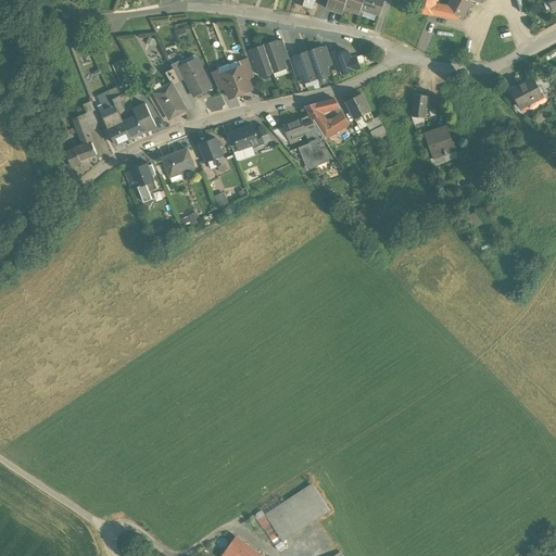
[(327,0),(325,9),(342,14),(344,10),(346,0),(327,0)]
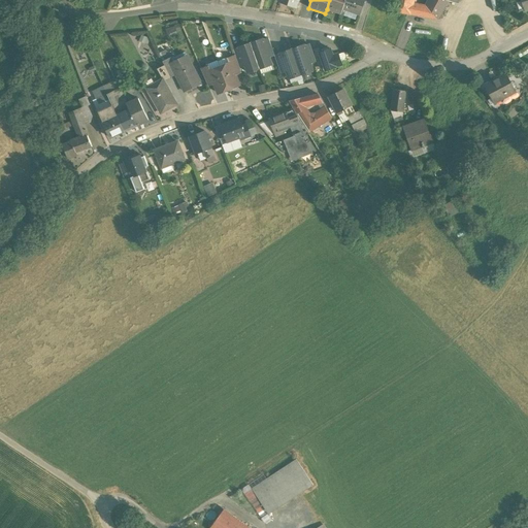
[(329,0),(327,9),(340,14),(342,9),(345,0),(329,0)]
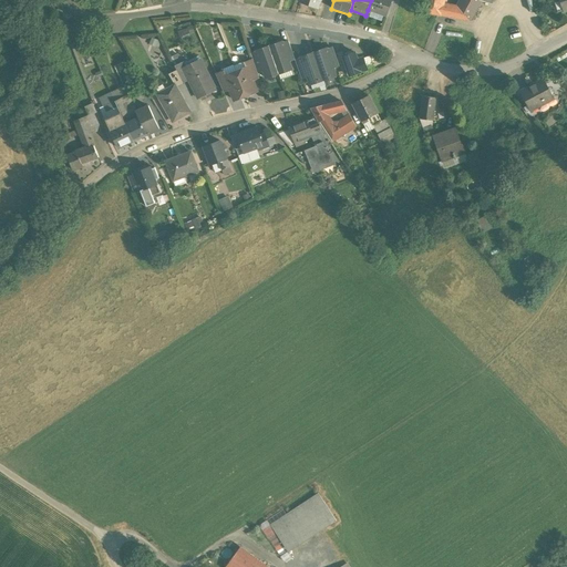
[(371,0),(368,10),(387,16),(391,0),(371,0)]
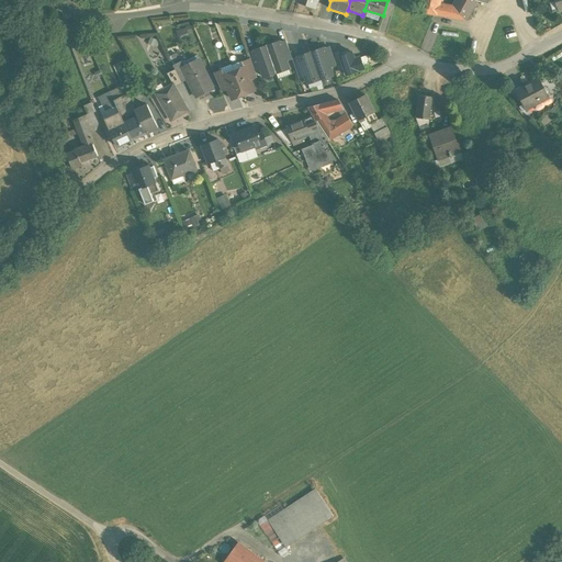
[(423,0),(420,12),(436,15),(438,4),(438,0),(423,0)]
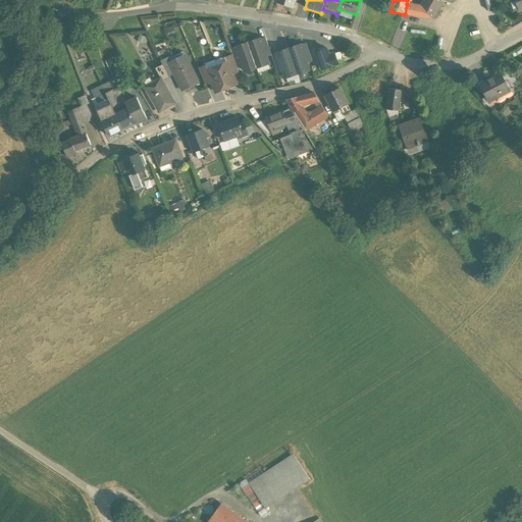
[(425,0),(422,7),(407,4),(405,14),(420,17),(422,9),(434,14),(441,1),(441,0),(425,0)]
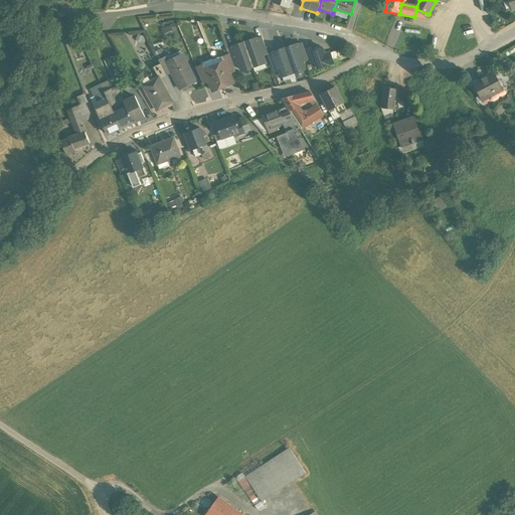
[(508,0),(499,0),(502,9),(505,8),(503,3),(509,1),(508,0)]
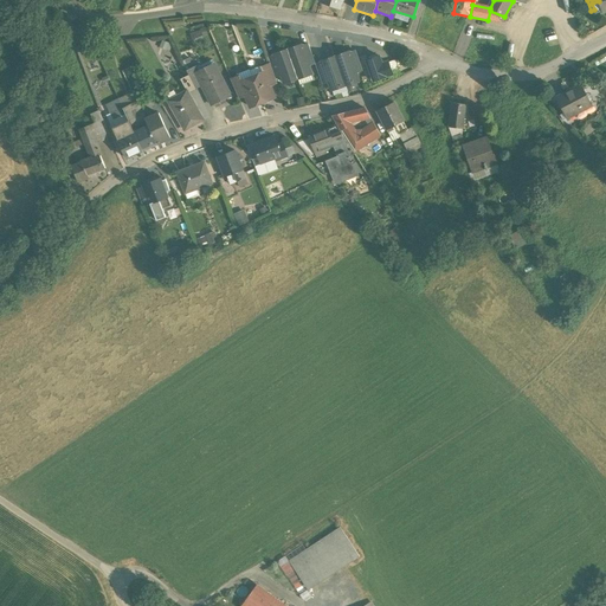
[(599,1),(592,4),(594,10),(595,14),(603,12),(599,1)]
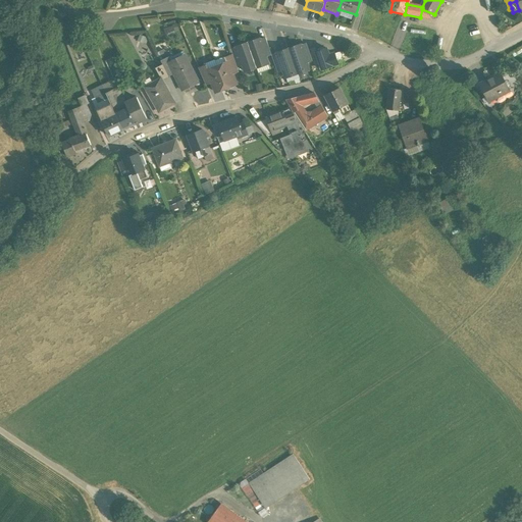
[(434,14),(422,9),(420,17),(431,19),(434,14)]
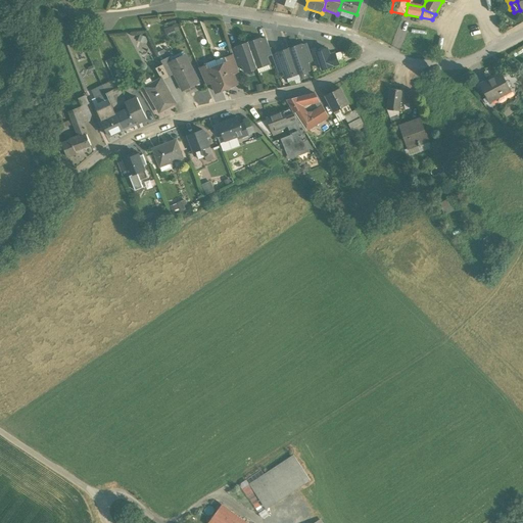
[(266,39),(259,41),(266,58),(272,56),(266,39)]
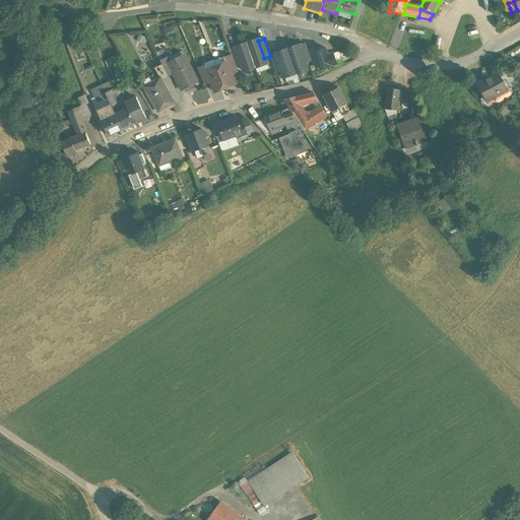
[(258,40),(247,44),(255,68),(266,64),(264,58),(258,41),(258,40)]
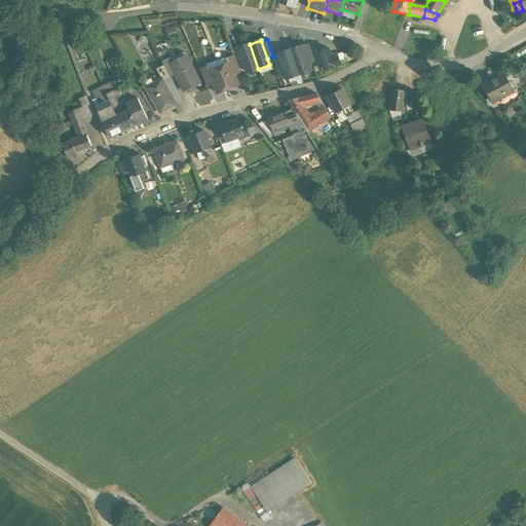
[(250,44),(237,47),(243,66),(247,73),(258,69),(250,44)]
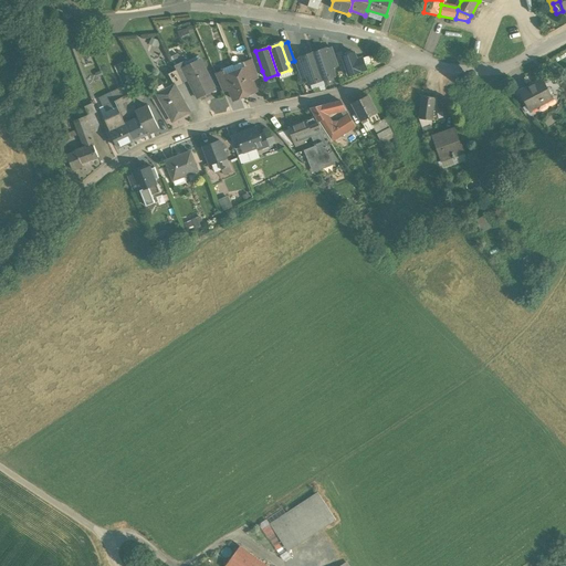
[(325,49),(313,53),(322,81),(335,76),(332,69),(325,50),(325,49)]
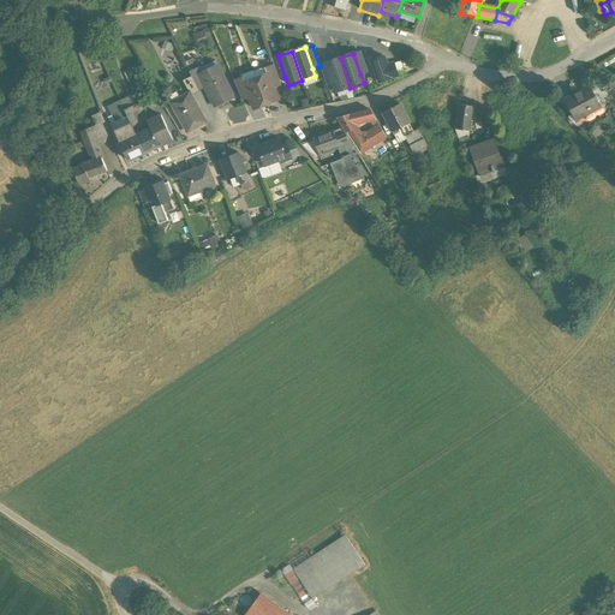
[(360,53),(353,54),(360,75),(368,73),(363,59),(360,53)]
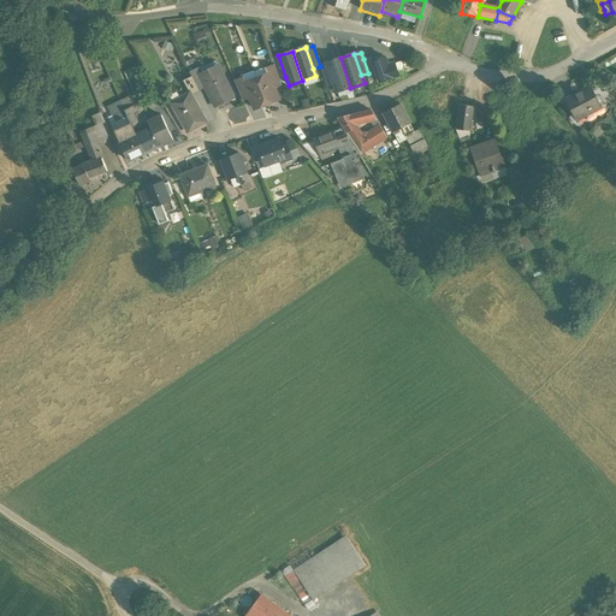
[(285,77),(279,57),(272,59),(274,66),(279,80),(285,77)]
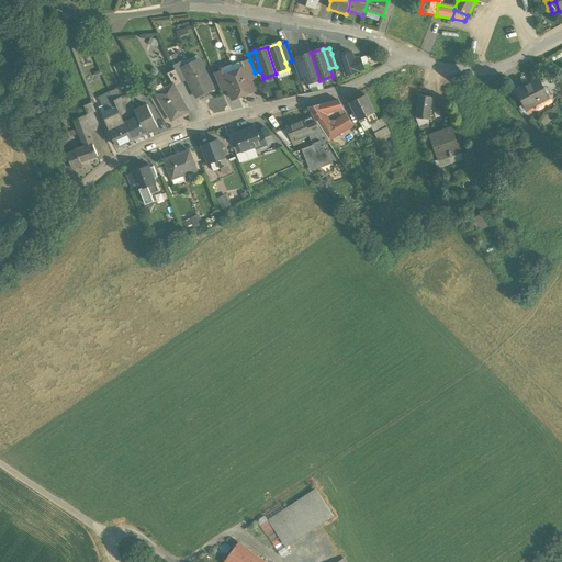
[(339,56),(338,52),(332,54),(336,67),(338,71),(344,69),(339,57),(339,56)]
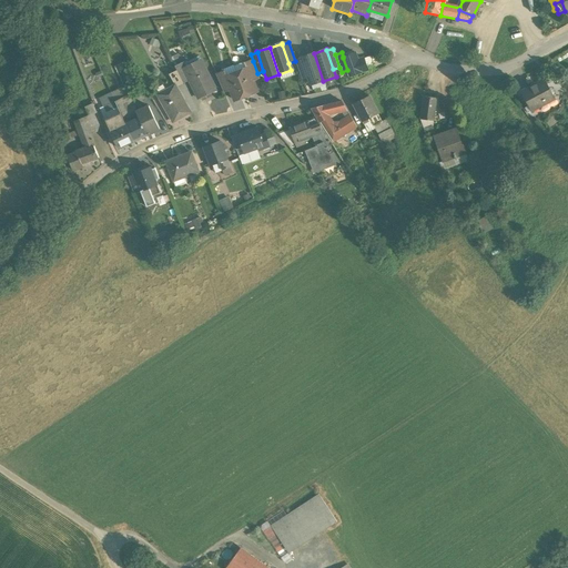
[(314,53),(301,58),(302,59),(308,78),(311,85),(323,81),(314,53)]
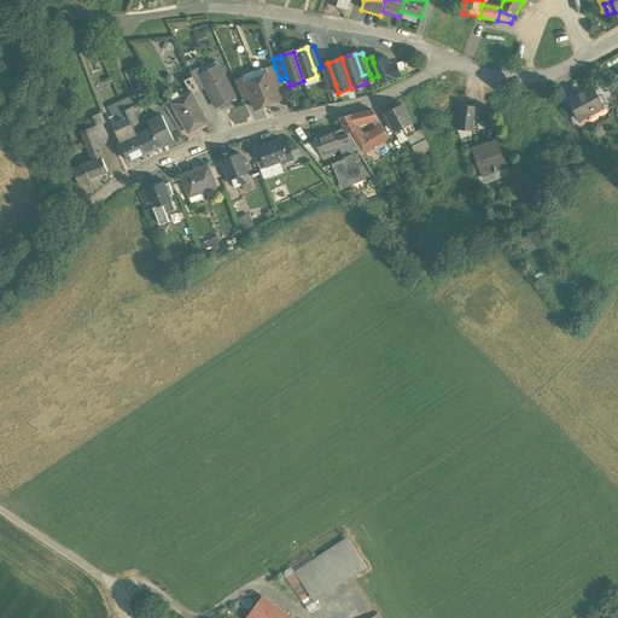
[(373,62),(373,63),(378,76),(380,83),(400,76),(396,64),(389,65),(386,58),(373,62)]
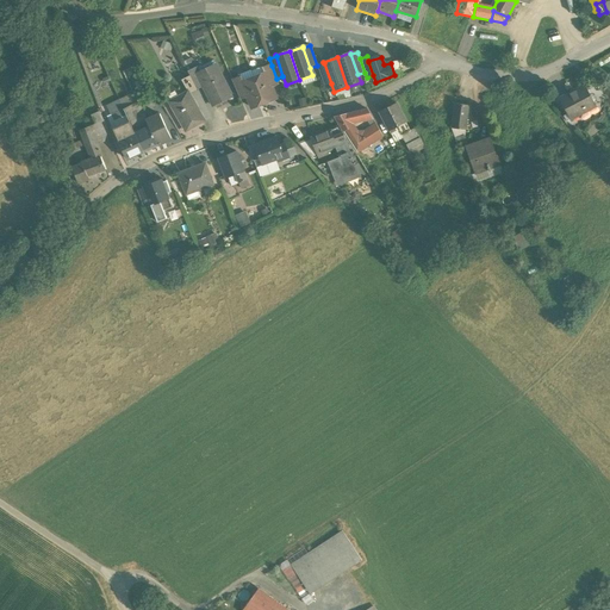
[(324,63),(317,66),(324,86),(331,83),(324,63)]
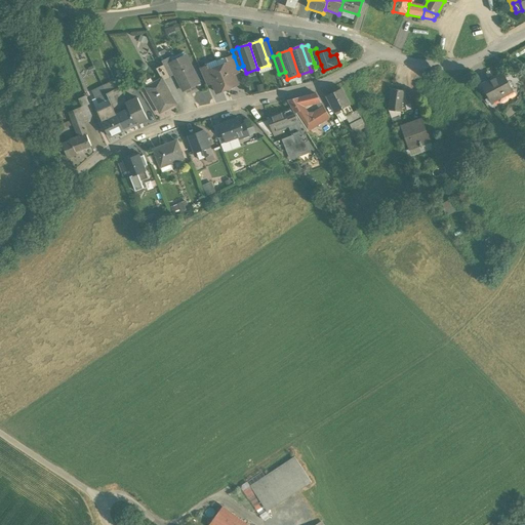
[(173,64),(169,56),(161,62),(163,66),(168,77),(169,77),(175,75),(184,91),(199,83),(187,57),(173,64)]
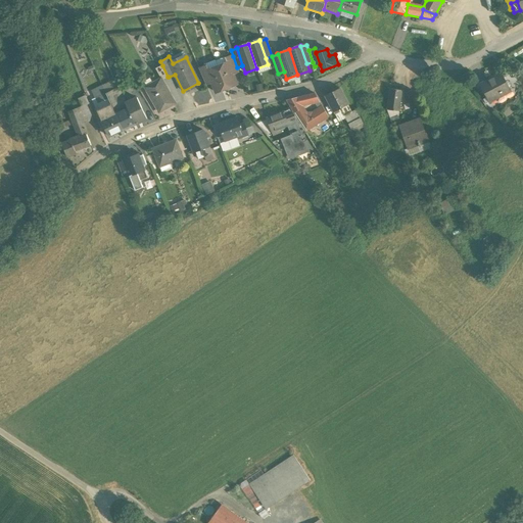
[(233,56),(226,58),(227,62),(228,62),(232,74),(238,72),(237,67),(233,56)]
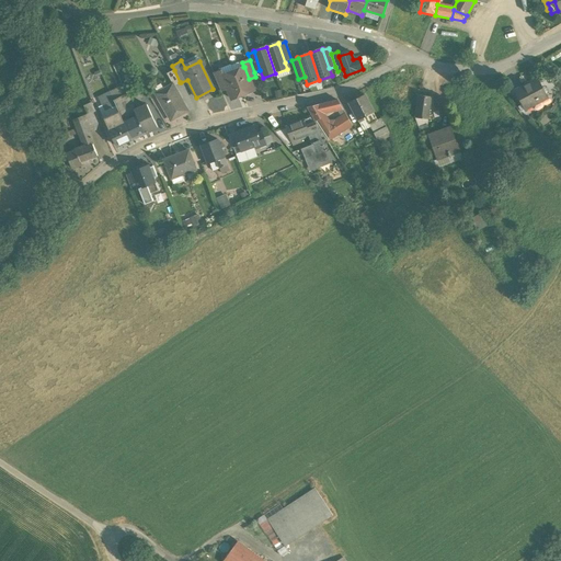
[(243,67),(233,71),(242,95),(254,91),(249,79),(244,67),(243,67)]
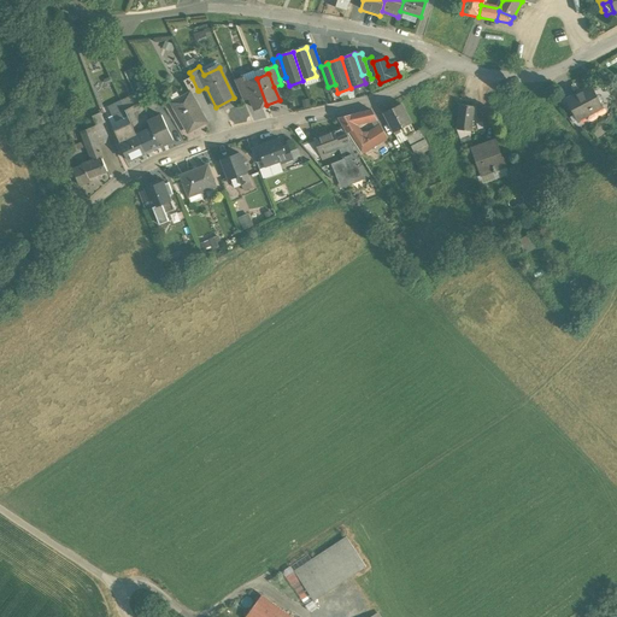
[(192,77),(183,81),(189,93),(191,94),(198,90),(192,77)]
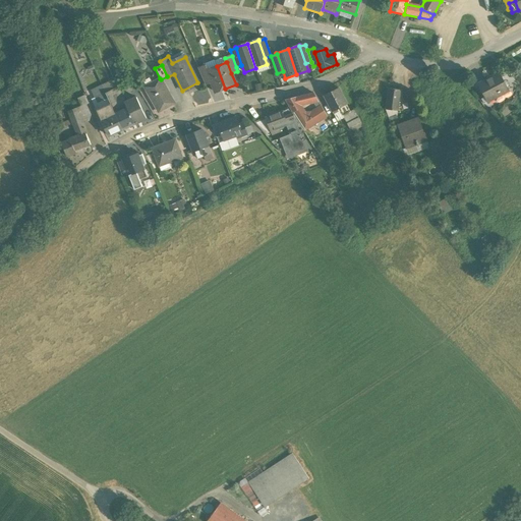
[(206,66),(197,69),(205,84),(211,81),(206,70),(208,70),(206,66)]
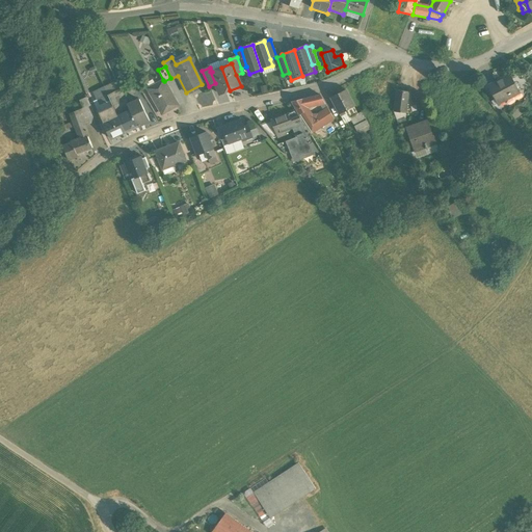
[(212,72),(210,72),(215,83),(219,95),(230,90),(221,68),(212,72)]
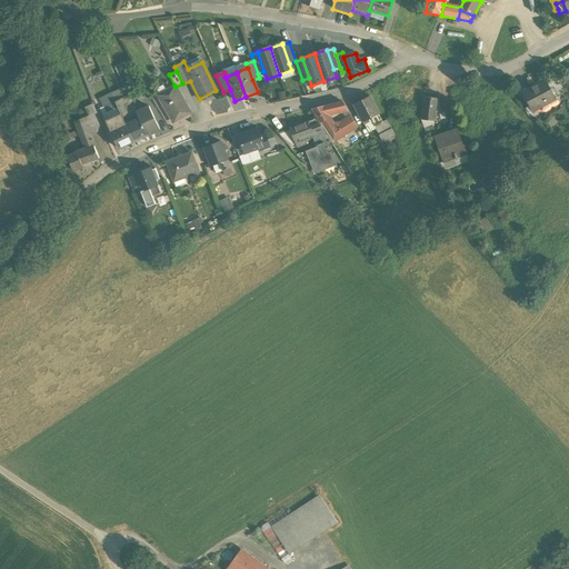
[(545,81),(523,92),(533,110),(555,100),(552,97),(553,97),(555,92),(553,90),(550,89),(549,89),(545,81)]
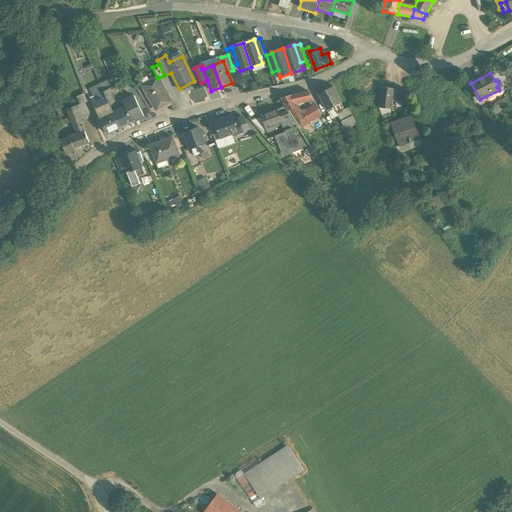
[(157,77),(141,85),(155,110),(171,101),(158,78),(157,77)]
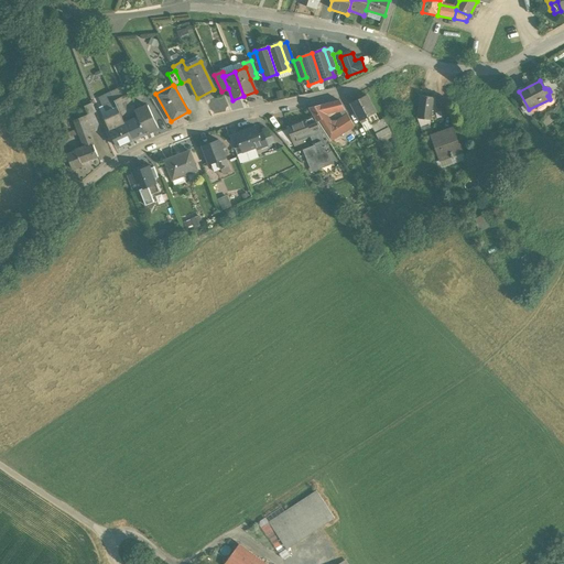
[(127,95),(114,101),(117,108),(119,114),(132,107),(127,95)]
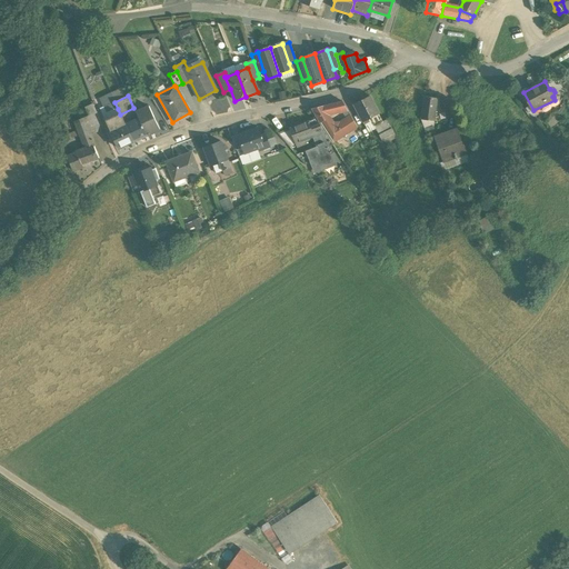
[(369,97),(353,105),(362,122),(365,126),(369,123),(368,120),(370,119),(373,127),(382,123),(381,122),(378,115),(379,115),(369,97)]
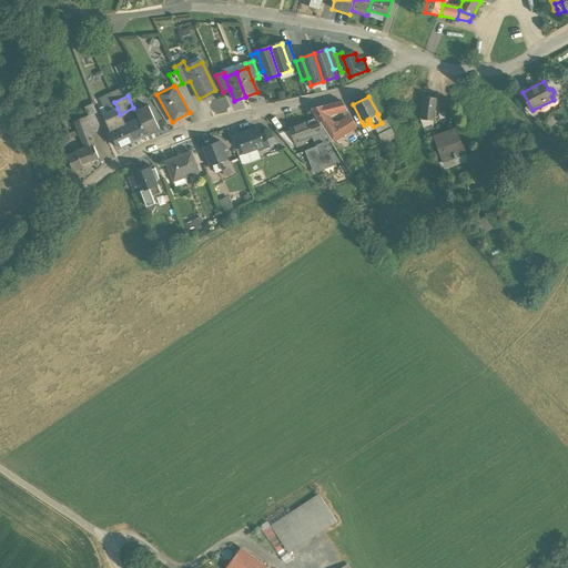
[(436,99),(424,98),(421,119),(433,121),(436,99)]
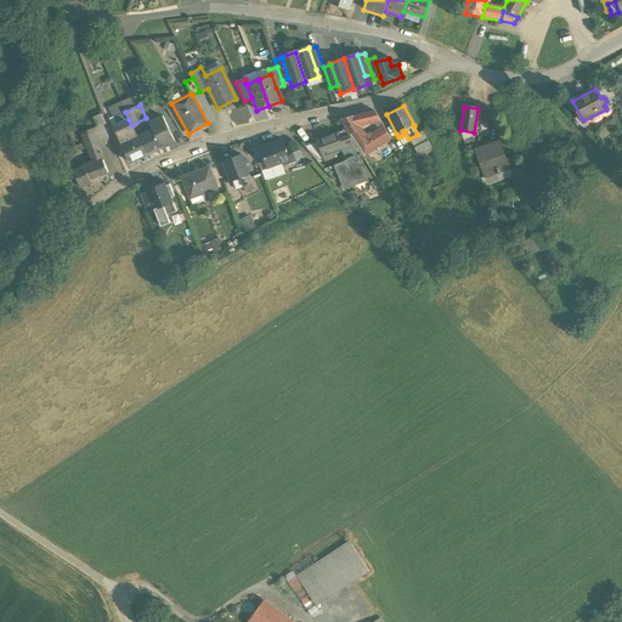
[(125,112),(112,118),(116,125),(129,119),(125,112)]
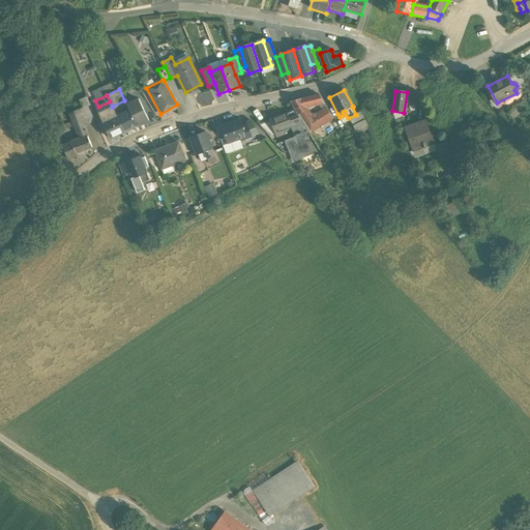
[(319,95),(300,99),(305,108),(323,102),(319,95)]
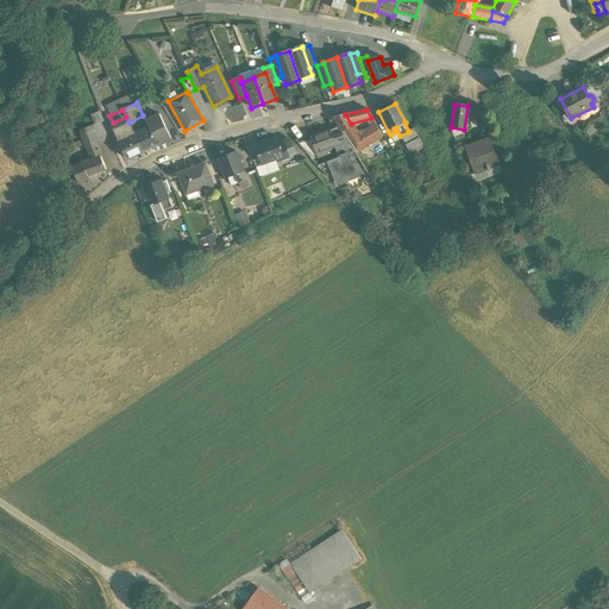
[(99,112),(90,115),(93,119),(95,125),(102,143),(110,139),(106,132),(107,132),(99,112)]
